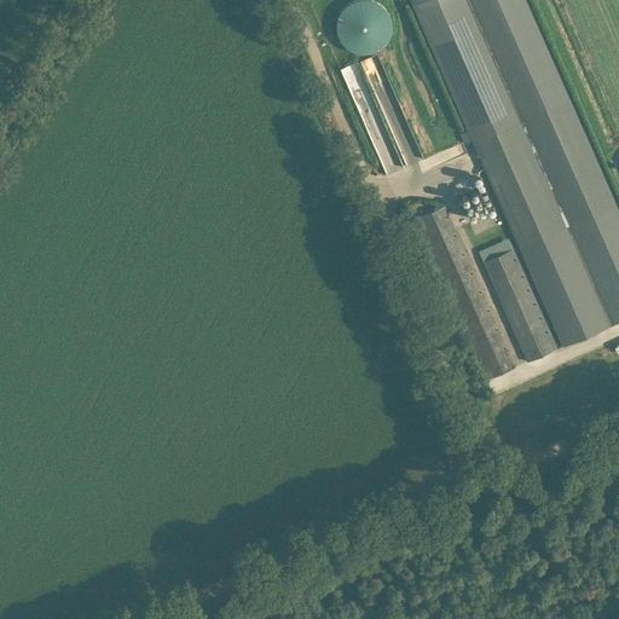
[(341,41),(343,45),(346,47),(348,48),(350,50),(353,51),(356,52),(357,53),(358,53),(362,53),(364,53),(365,53),(370,52),(375,51),(380,48),(383,45),(387,41),(389,36),(391,32),(391,27),(391,22),(389,16),(387,12),(383,7),(380,4),(376,1),(371,0),(354,0),(351,1),(347,4),(342,7),(340,12),(337,17),(336,22),(336,27),(336,32),(339,36),(341,41)]
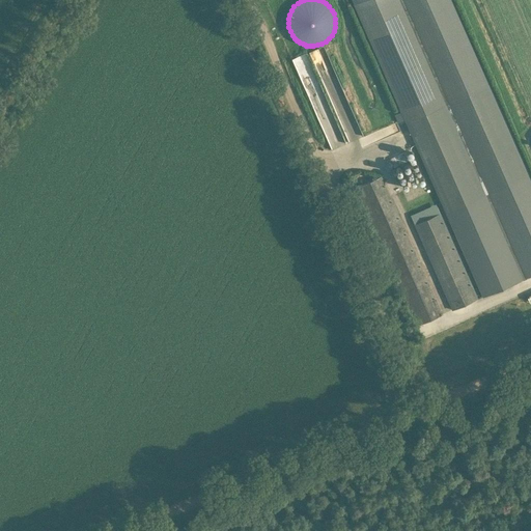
[(352,0),(482,296),(530,274),(530,180),(451,0),(352,0)]
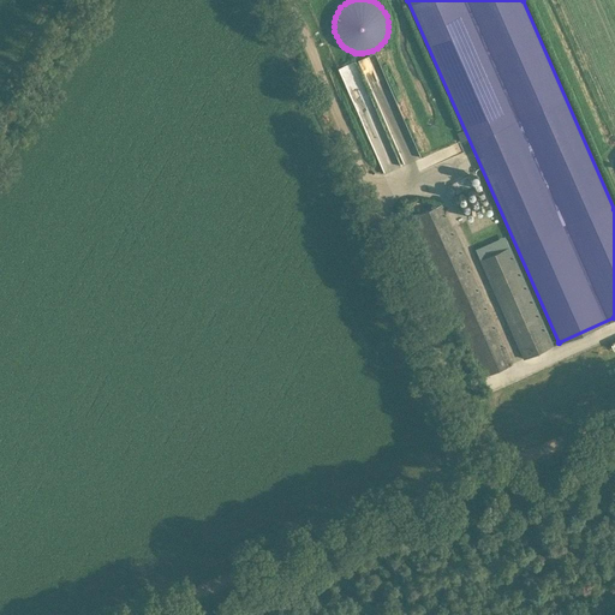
[(467,177),(452,184),(457,192),(472,186),(467,177)]
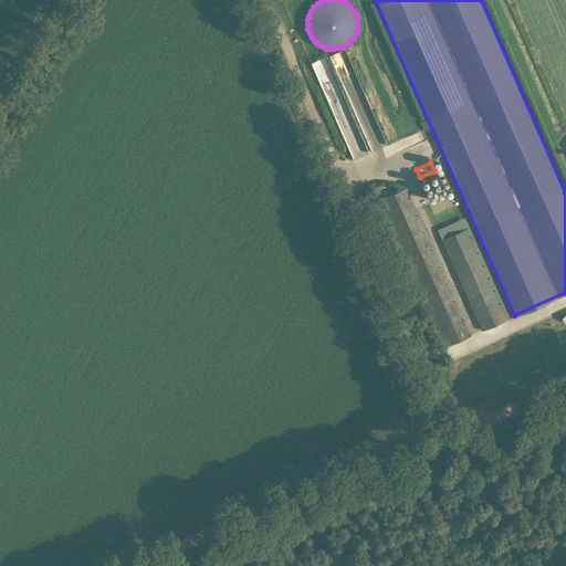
[(379,200),(444,346),(472,334),(407,188),(379,200)]
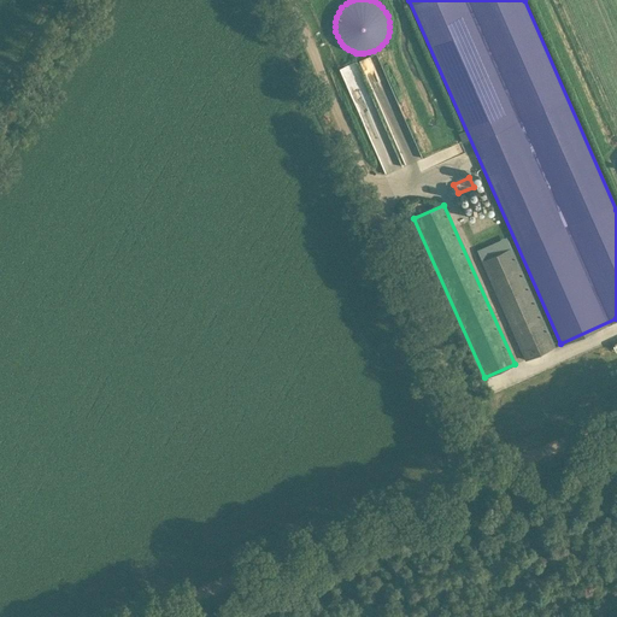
[(481,260),(524,359),(556,346),(511,247),(481,260)]
